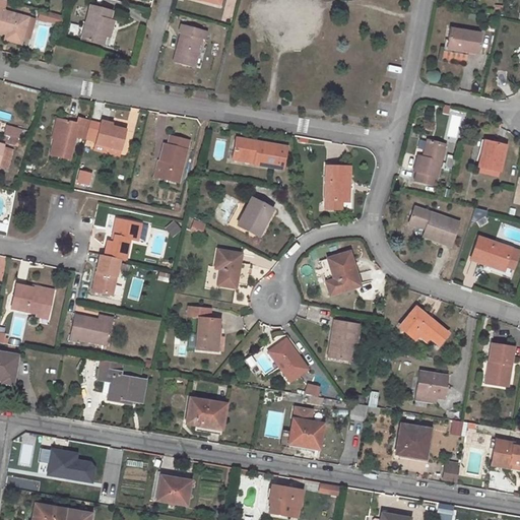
[(0,0),(0,31),(6,34),(22,39),(27,17),(3,11),(6,0),(0,0)]
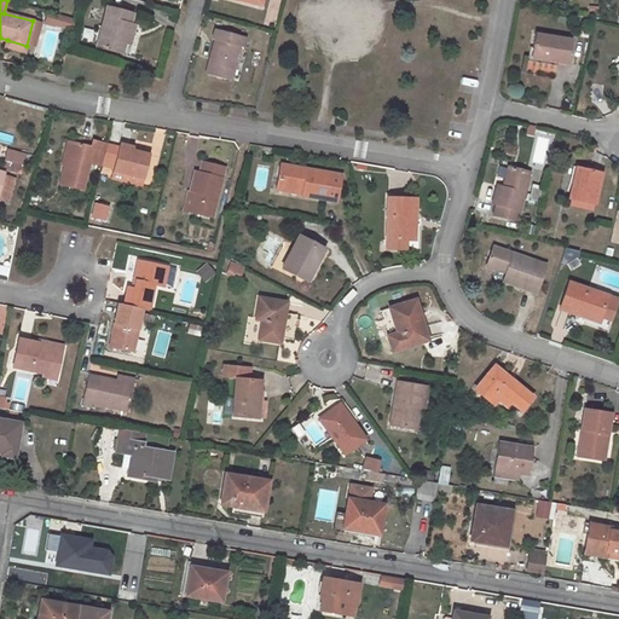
[(125,44),(131,24),(133,13),(108,7),(97,47),(122,53),(125,44)]
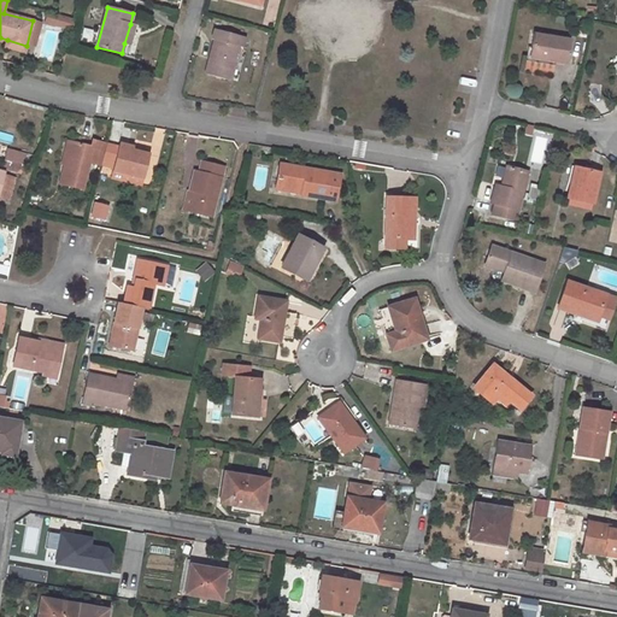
[(68,28),(70,16),(45,12),(42,24),(68,28)]
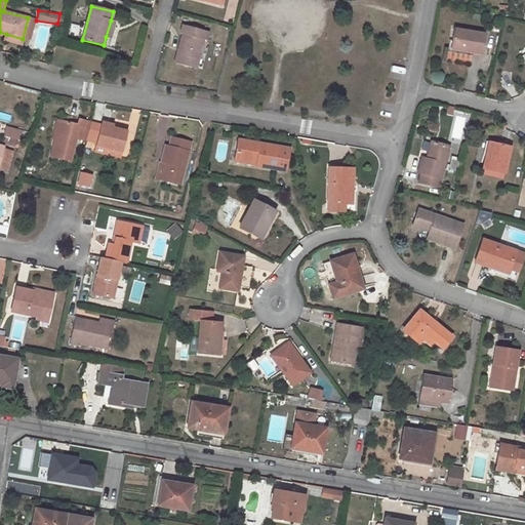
[(180,33),(183,33),(174,62),(195,68),(202,39),(206,40),(208,32),(183,26),(180,33)]
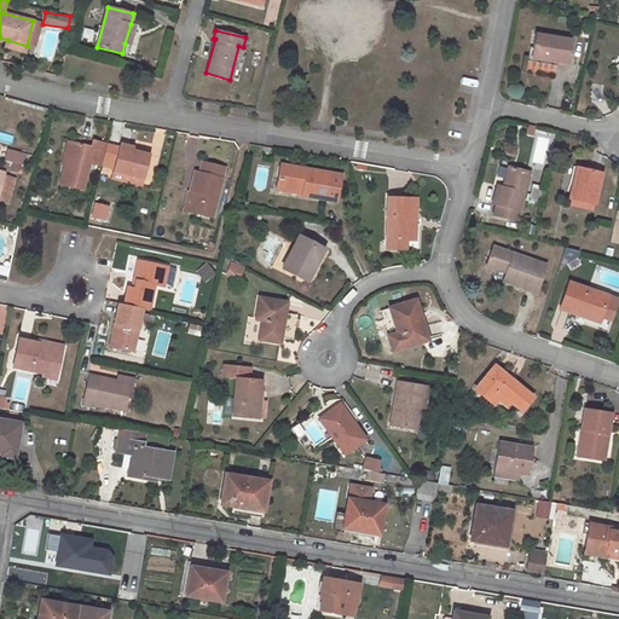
[(571,40),(536,34),(532,57),(567,63),(571,40)]
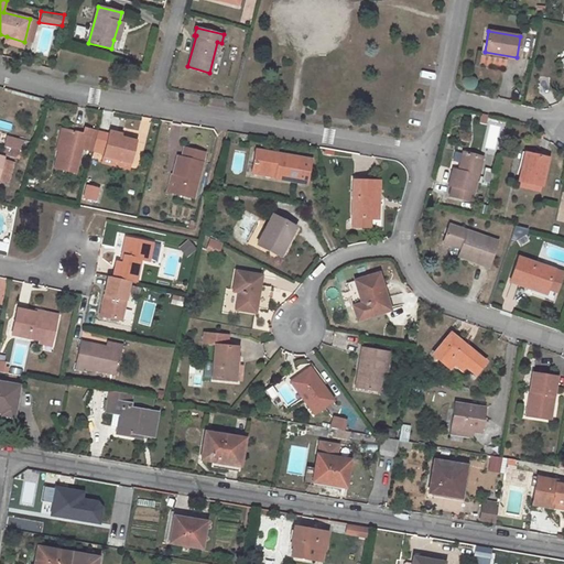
[(7,36),(4,43),(22,49),(24,42),(7,36)]
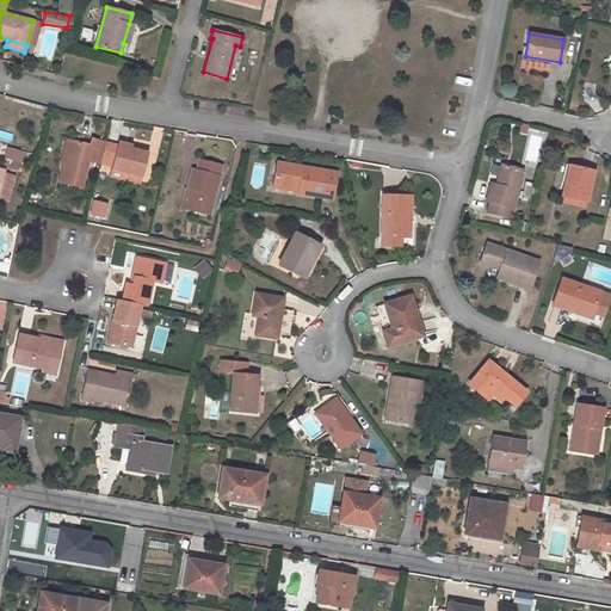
[(537,162),(541,136),(529,135),(525,161),(537,162)]
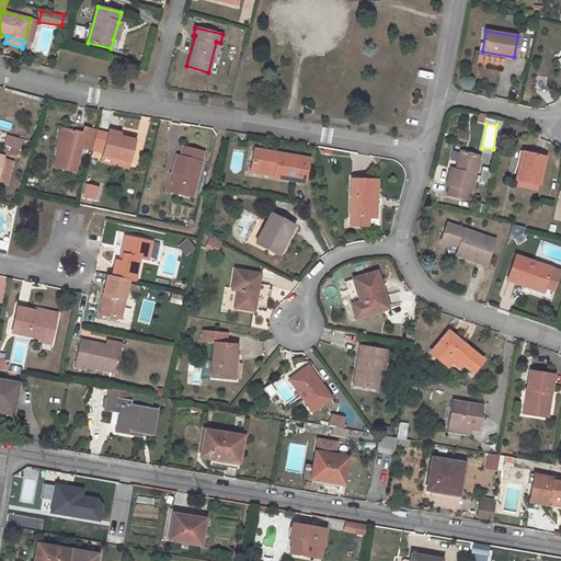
[(84,127),(82,134),(65,129),(59,149),(58,149),(54,167),(75,172),(81,148),(91,151),(93,147),(96,130),(84,127)]
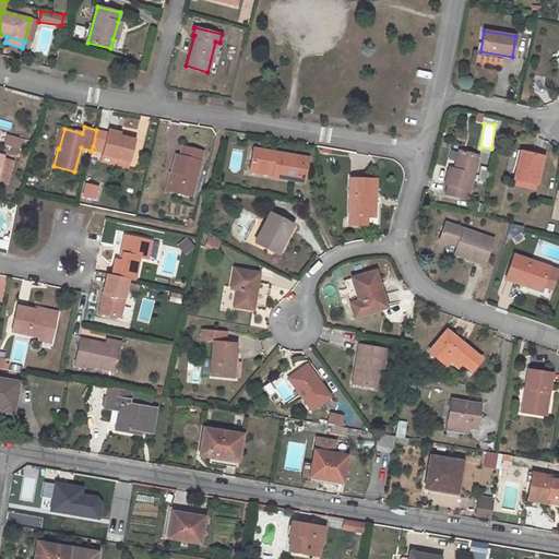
[(64,129),(61,128),(56,149),(58,149),(59,149),(64,129)]
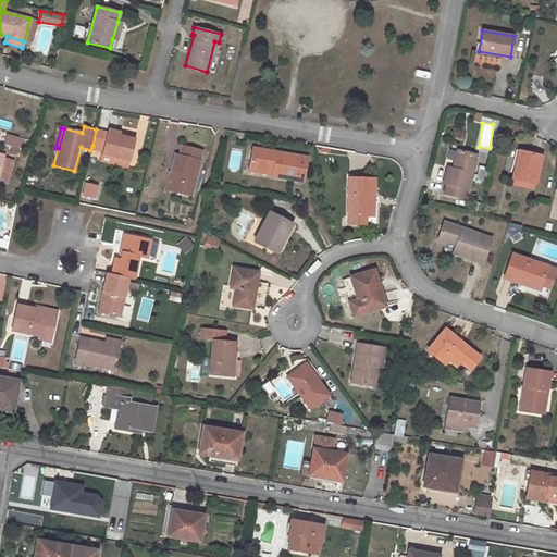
[(101,155),(130,162),(135,139),(96,130),(93,146),(102,148),(101,155)]
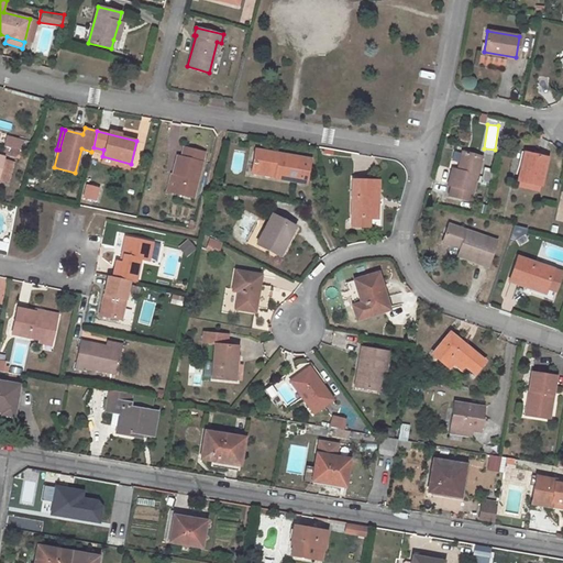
[(3,145),(19,150),(22,140),(7,135),(3,145)]
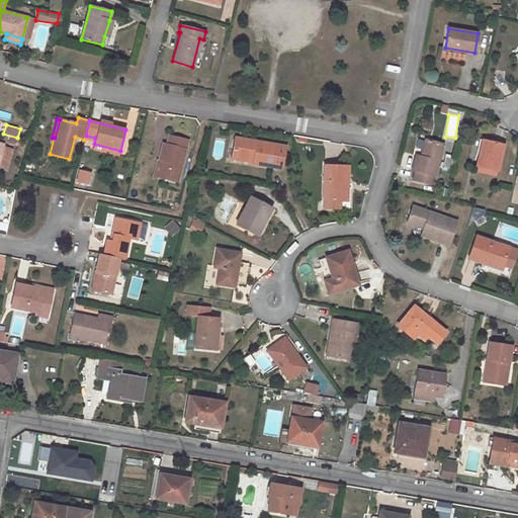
[(2,140),(16,143),(17,138),(3,134),(2,140)]
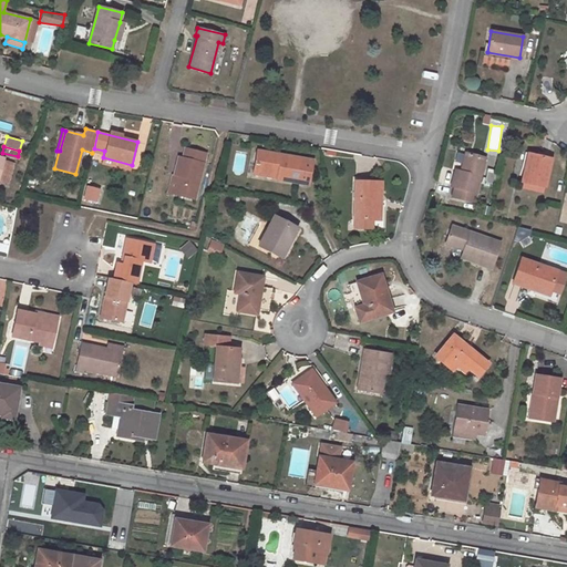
[(174,176),(176,176),(178,177),(175,194),(195,199),(206,153),(185,147),(182,158),(178,157),(174,176)]
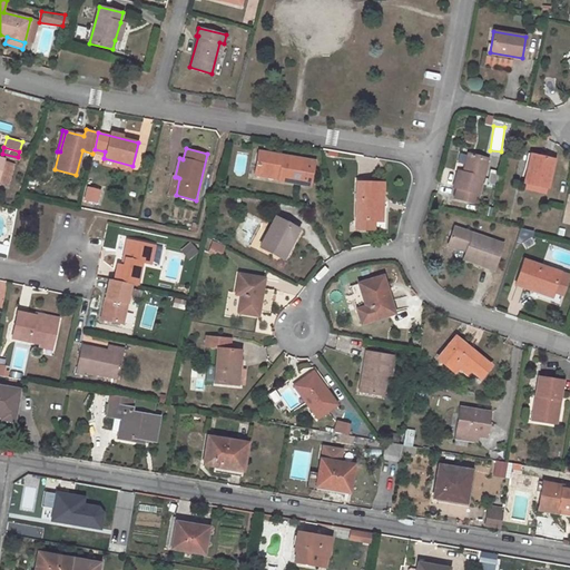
[(314,161),(259,151),(256,170),(274,174),(275,172),(281,173),(278,180),(310,186),(314,161)]
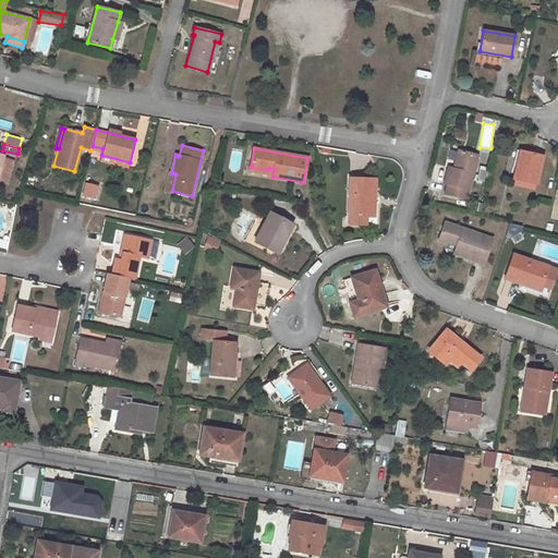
[(453,168),(459,149),(453,148),(448,167),(453,168)]
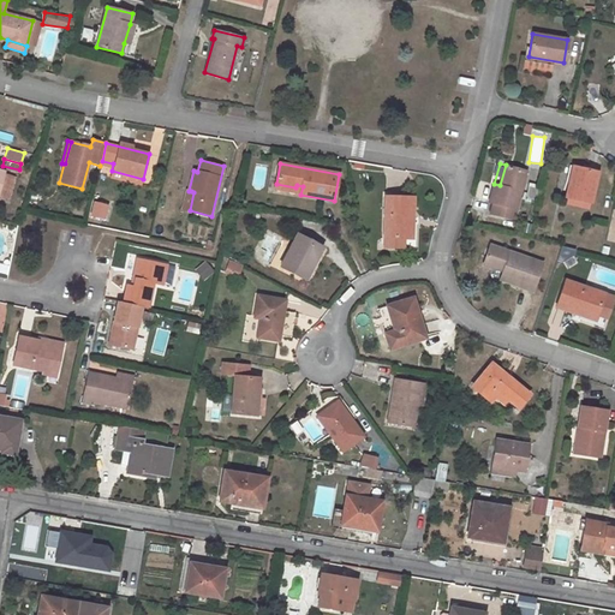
[(494,203),(490,213),(513,219),(525,169),(506,165),(500,185),(494,184),(489,202),(494,203)]
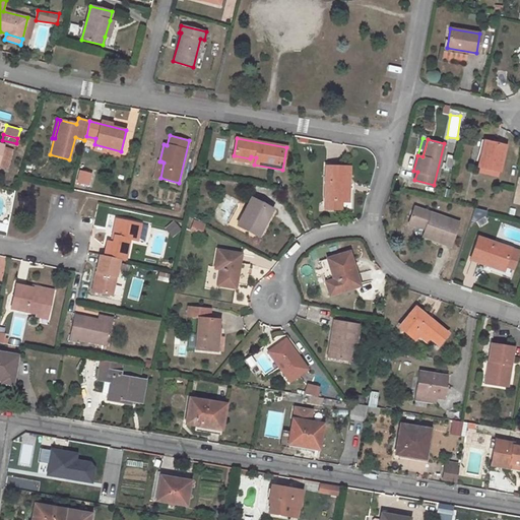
[(505,145),(484,140),(478,167),(499,172),(505,145)]
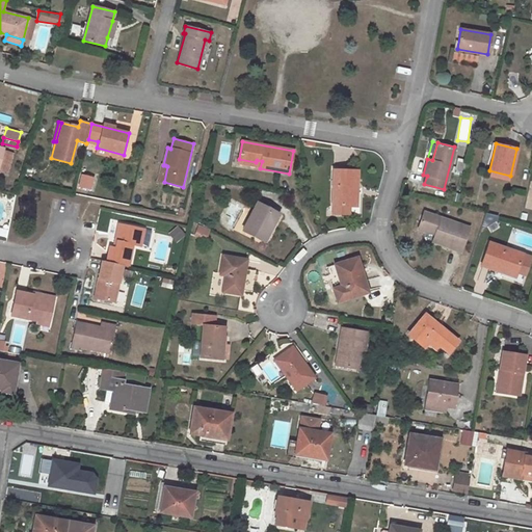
[(95,154),(122,160),(124,155),(97,148),(95,154)]
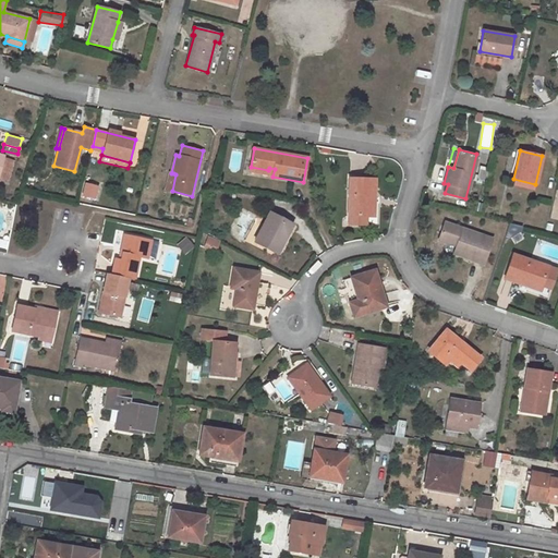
[(0,178),(8,180),(11,167),(2,165),(0,171),(0,178)]
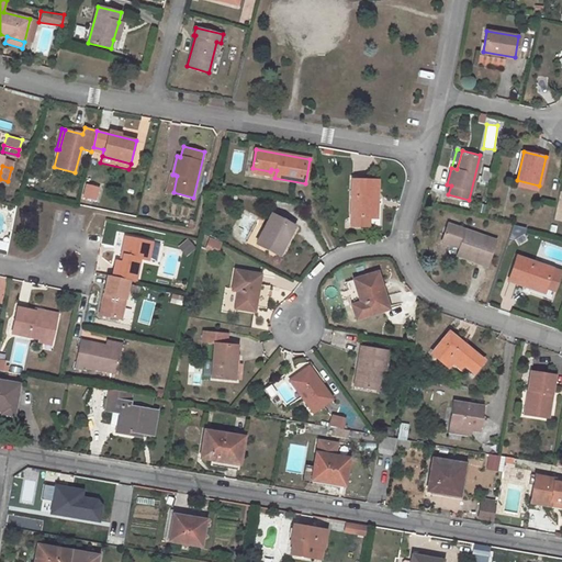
[(251,173),(270,177),(274,178),(277,170),(271,169),(270,171),(253,168),(251,173)]
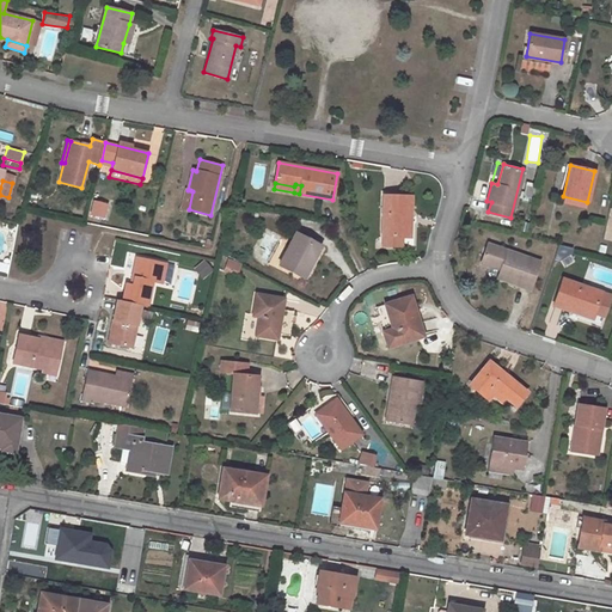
[(410,218),(411,196),(383,196),(383,237),(403,237),(404,216),(410,218)]
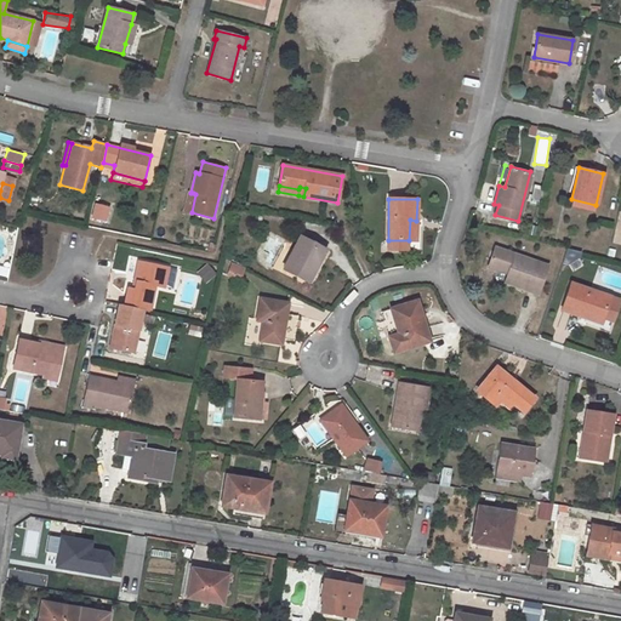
[(92,203),(89,218),(106,222),(109,206),(92,203)]
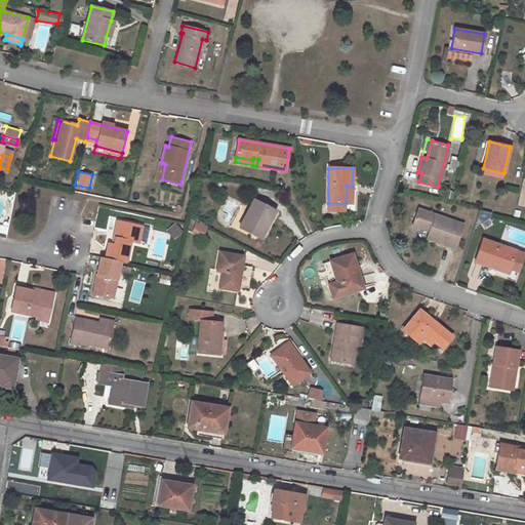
[(275,210),(253,199),(239,227),(258,238),(268,220),(270,220),(275,210)]
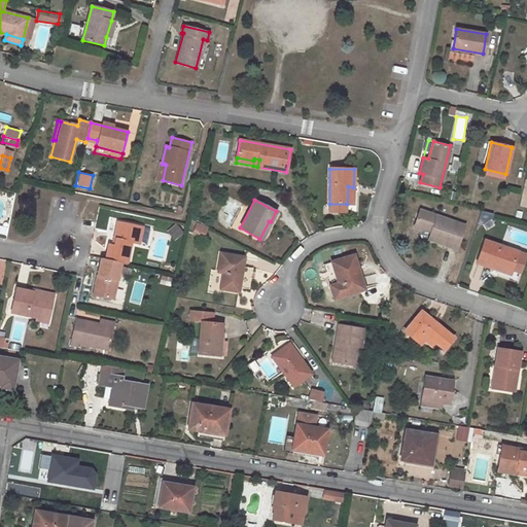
[(456,249),(465,225),(420,210),(414,227),(429,233),(427,239),(456,249)]
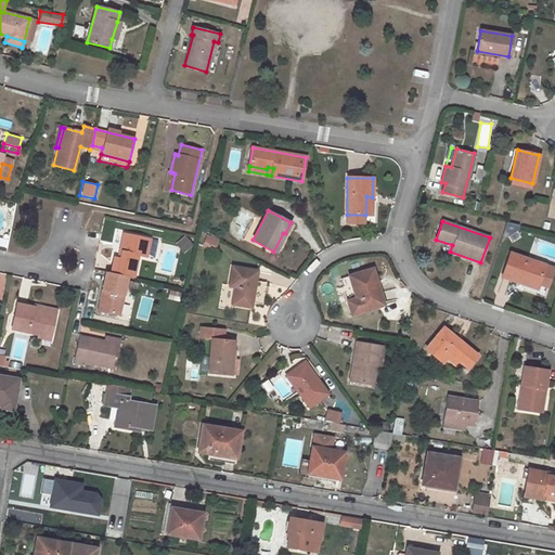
[(111,272),(128,275),(134,278),(139,256),(146,257),(149,246),(144,246),(146,239),(124,233),(121,244),(124,245),(120,259),(114,257),(111,272)]
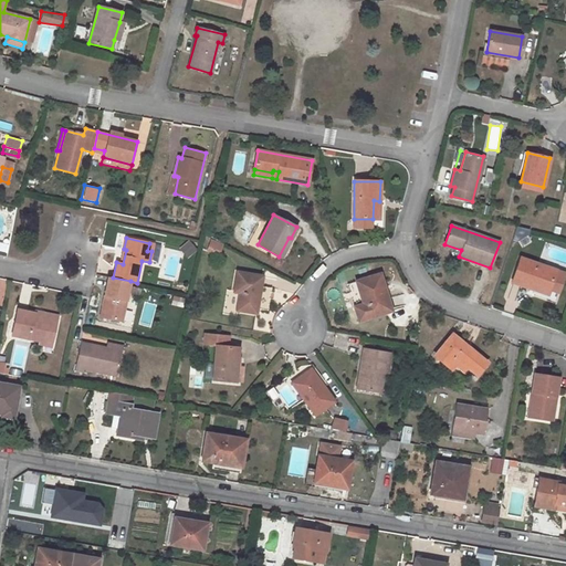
[(188,240),(178,248),(185,258),(196,250),(188,240)]
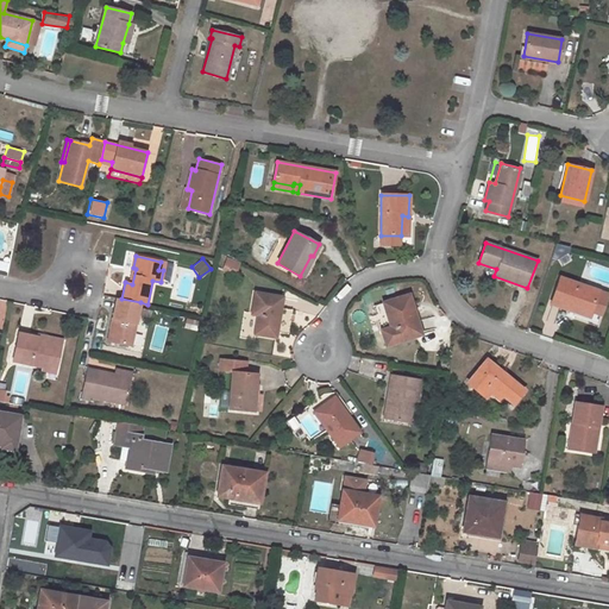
[(223,270),(238,272),(240,261),(224,258),(223,270)]
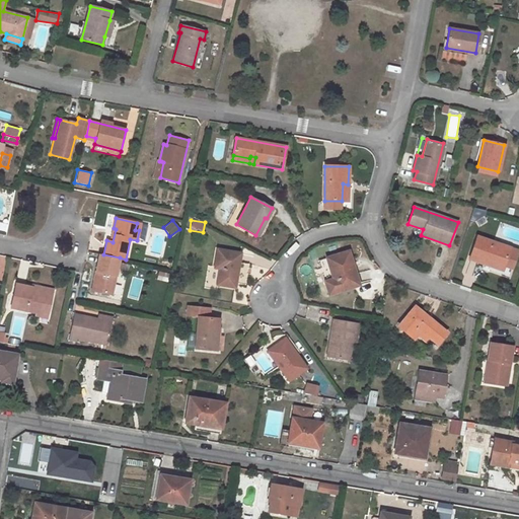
[(488,260),(504,265),(510,248),(476,237),(469,258),(486,265),(488,260)]
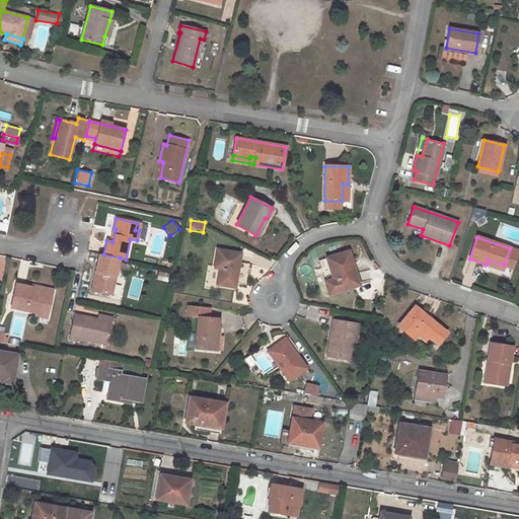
[(235,287),(239,262),(240,252),(218,249),(214,268),(220,269),(217,284),(235,287)]
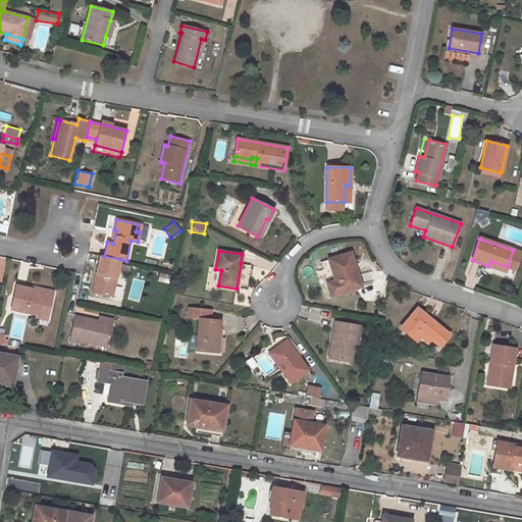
[(320,262),(331,297),(362,286),(351,253),(320,262)]
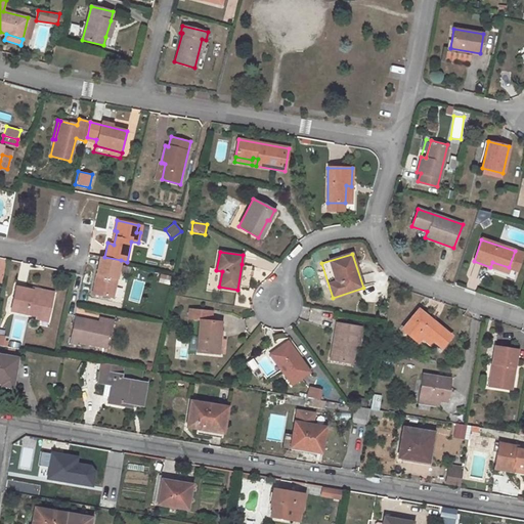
[(100,274),(96,293),(114,297),(121,260),(104,257),(101,256),(97,274),(100,274)]
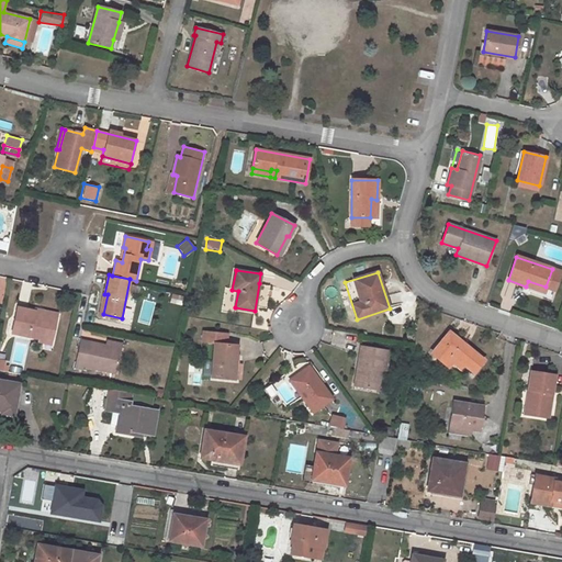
[(526,287),(543,292),(546,287),(528,281),(526,287)]
